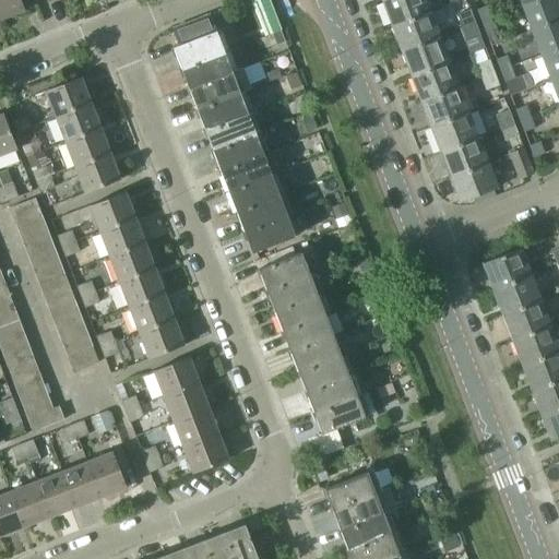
[(0,0),(0,19),(24,10),(20,0),(0,0)]
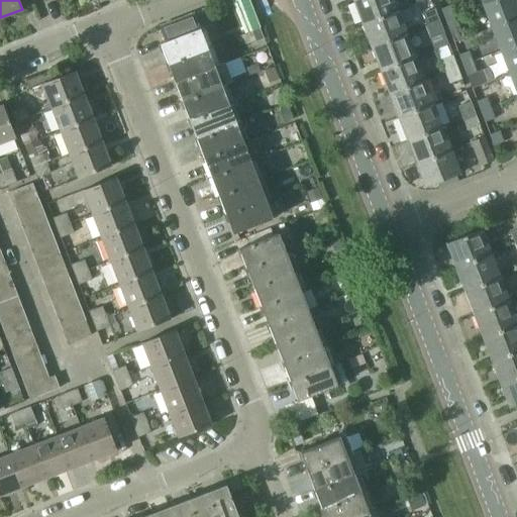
[(392,0),(358,0),(354,2),(364,24),(397,12),(397,10),(409,6),(406,0),(393,0),(392,0)]
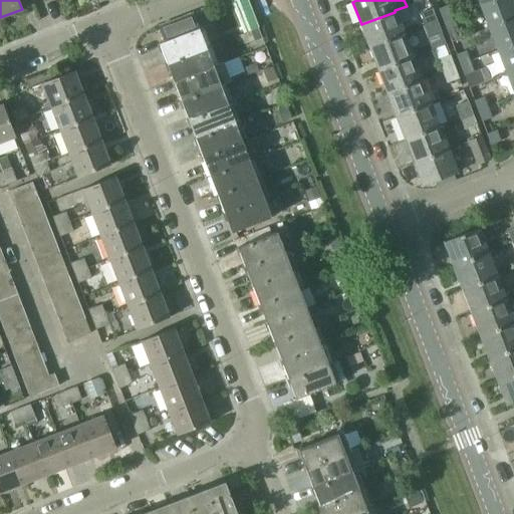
[(490,28),(513,18),(513,9),(510,0),(493,0),(481,5),(490,28)]
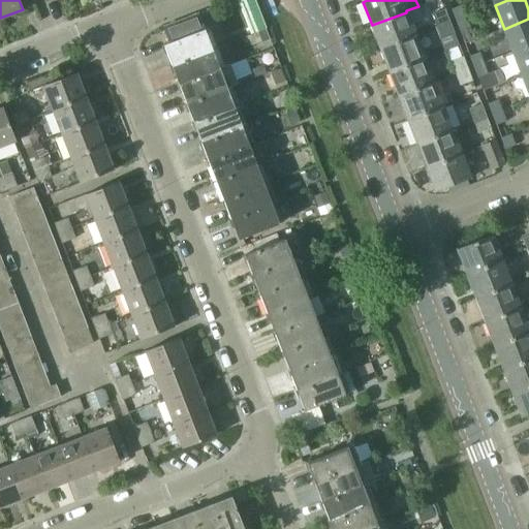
[(456,20),(466,16),(462,5),(452,9),(456,20)]
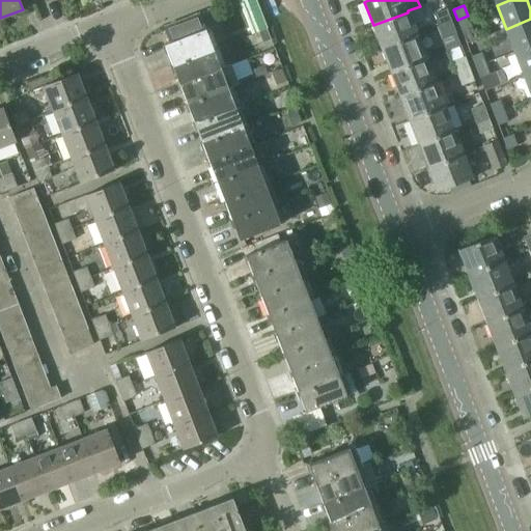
[(447,9),(435,15),(440,27),(452,23),(447,9)]
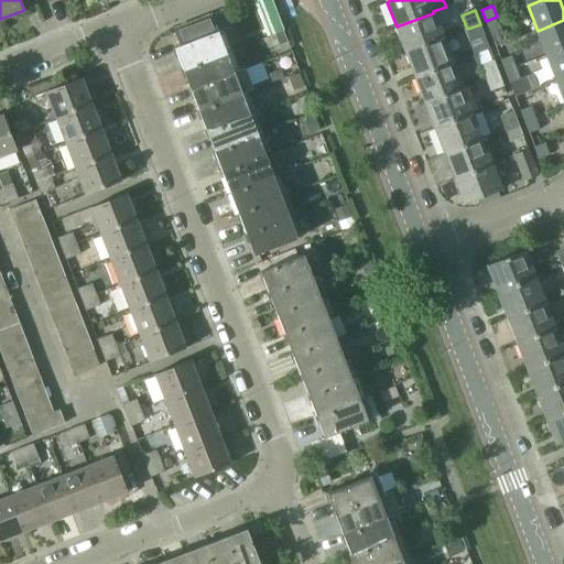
[(433,13),(397,26),(405,53),(443,39),(433,13)]
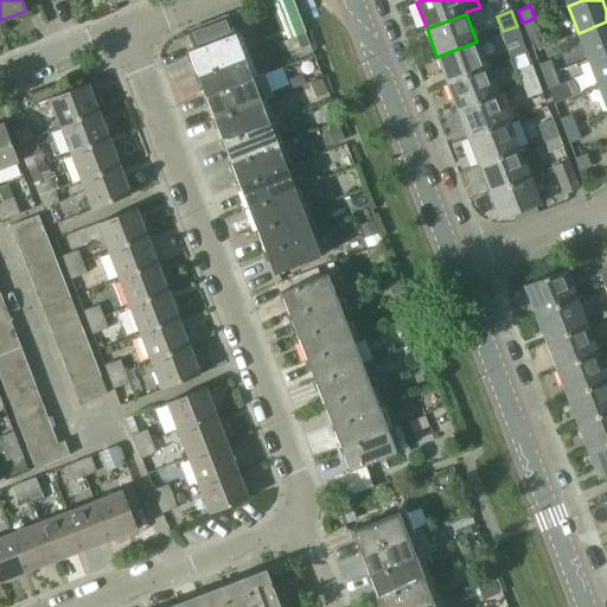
[(535,18),(523,23),(529,36),(541,31),(535,18)]
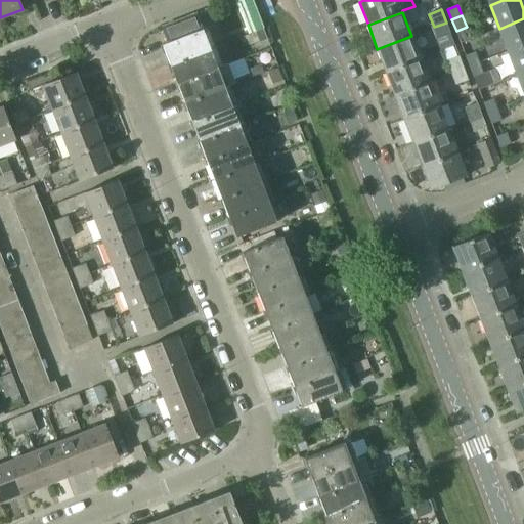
[(259,16),(252,19),(256,32),(264,29),(259,16)]
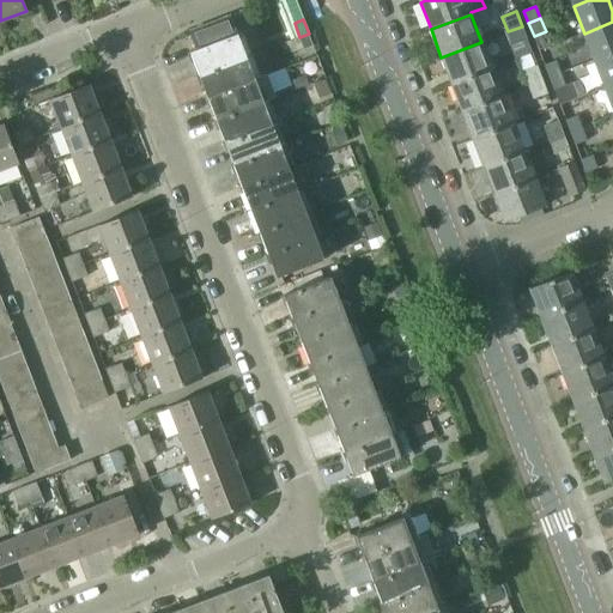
[(201,48),(190,53),(200,77),(246,59),(237,35),(235,36),(229,20),(195,34),(201,48)]
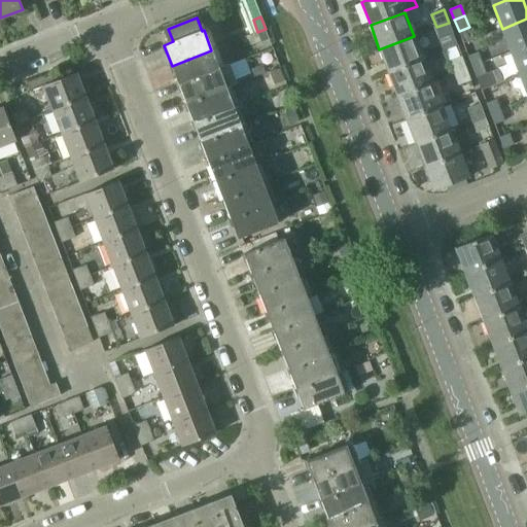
[(511,53),(526,45),(526,19),(502,29),(511,53)]
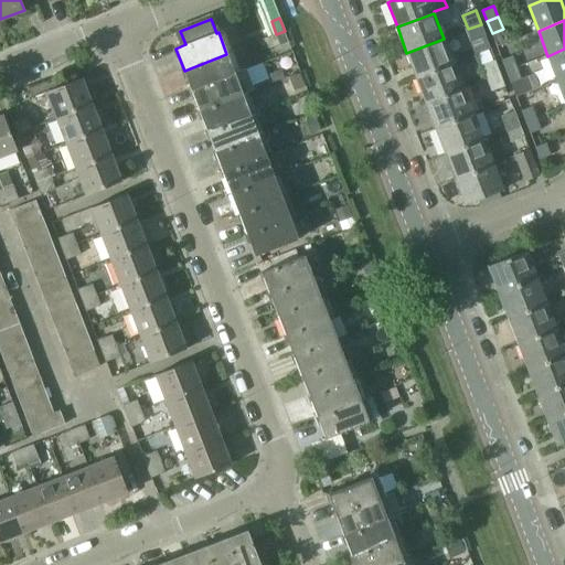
[(481,24),(468,29),(470,35),(472,41),(486,35),(481,24)]
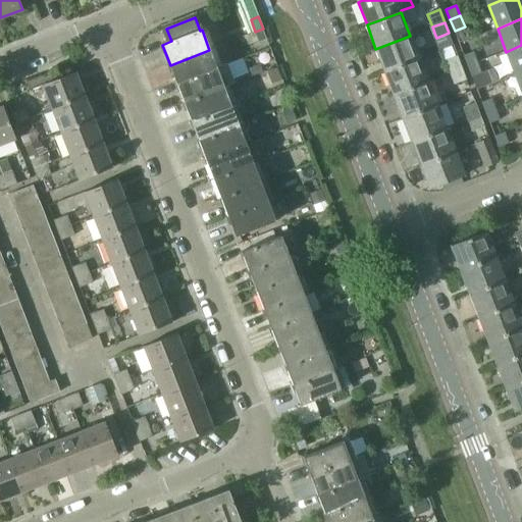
[(410,36),(375,49),(384,72),(419,59),(412,42),(434,33),(432,27),(410,36)]
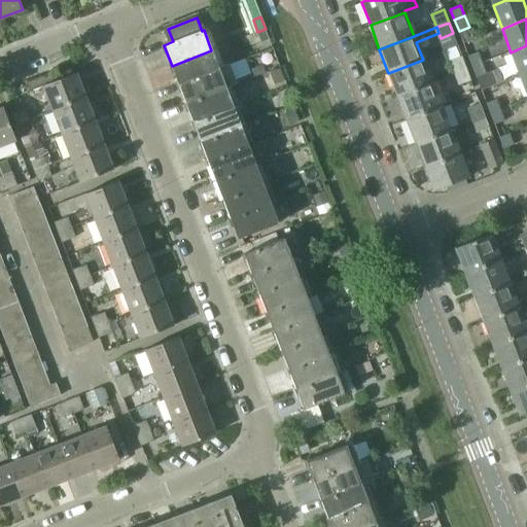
[(520,76),(526,73),(526,45),(511,53),(520,76)]
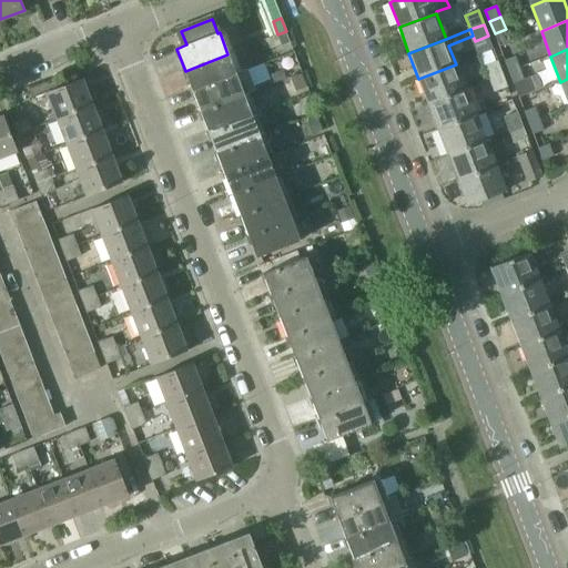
[(227,54),(185,71),(193,90),(235,74),(227,54)]
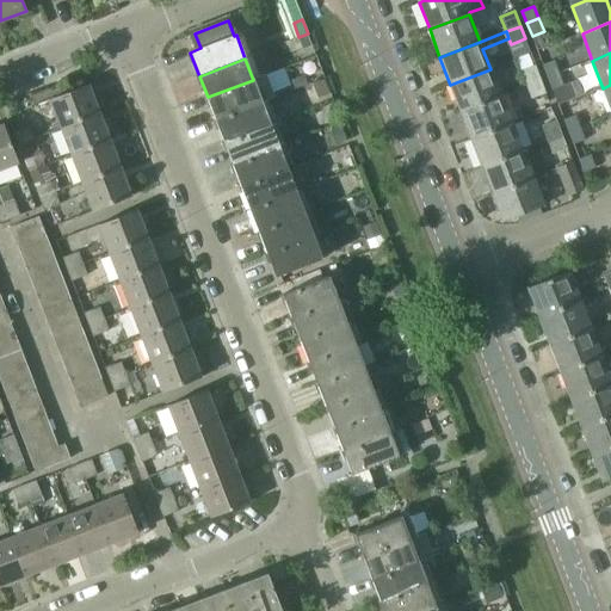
[(555,61),(543,66),(548,78),(560,73),(555,61)]
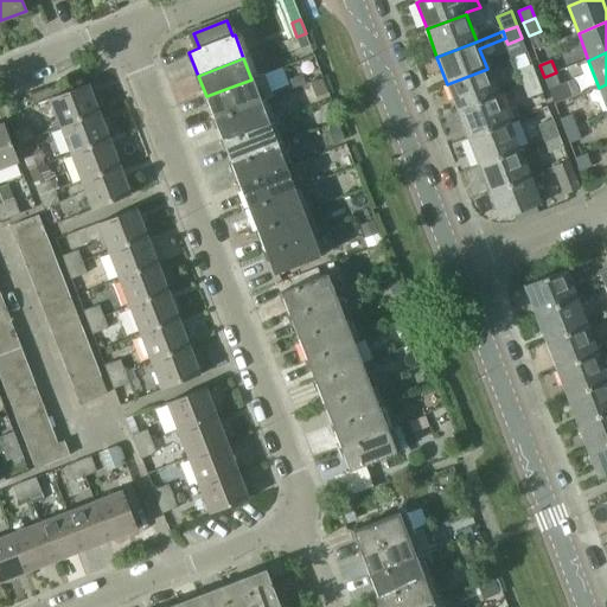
[(524,85),(538,81),(532,65),(518,71),(524,85)]
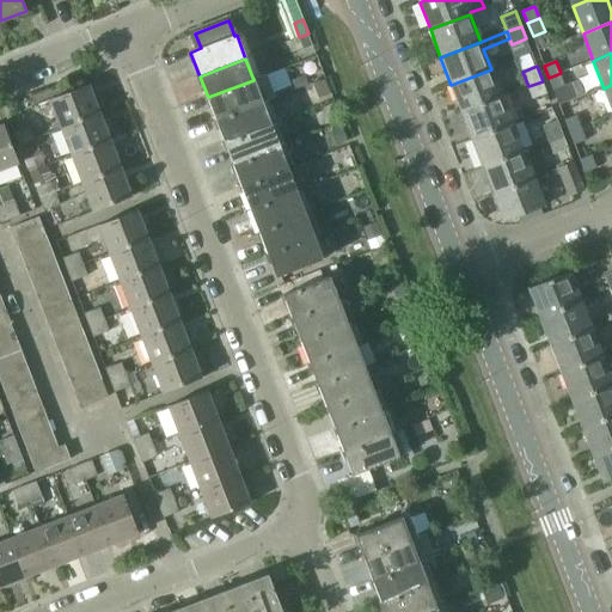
[(491,69),(451,85),(461,111),(501,97),(491,69)]
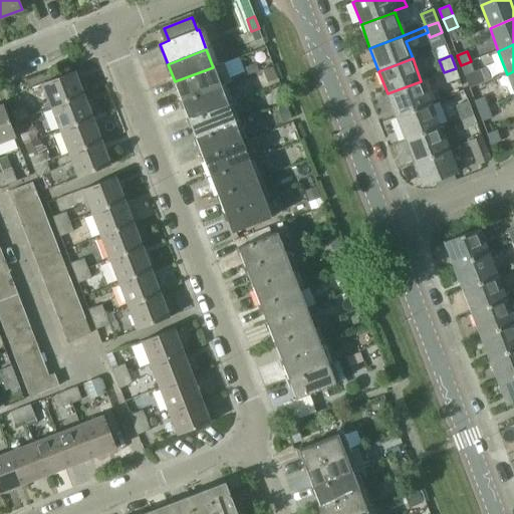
[(261,61),(243,68),(246,75),(264,68),(261,61)]
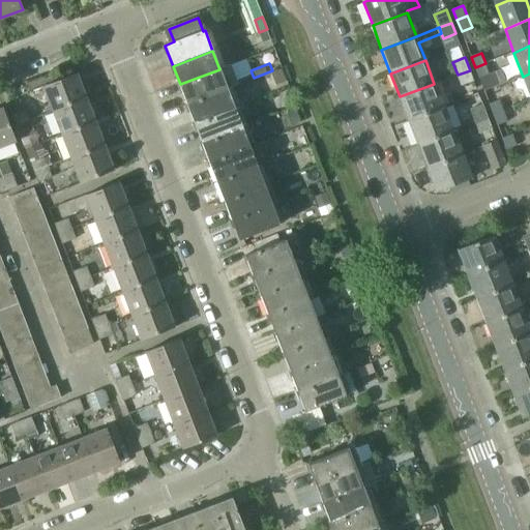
[(486,63),(475,67),(479,78),(484,91),(500,84),(496,71),(490,74),(486,63)]
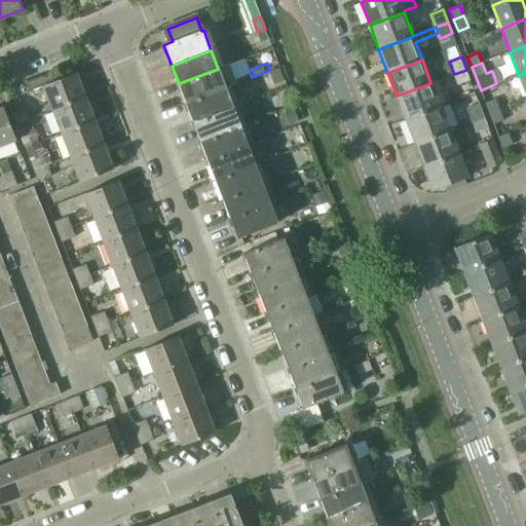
[(218,69),(179,83),(186,103),(225,88),(237,83),(229,64),(218,69)]
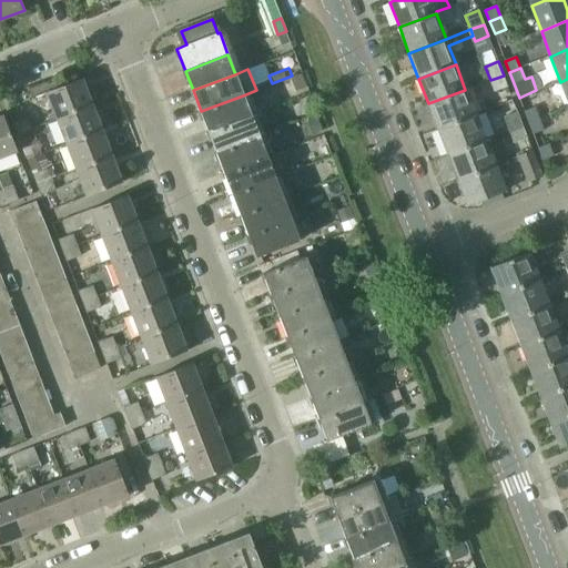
[(306,90),(301,74),(288,79),(294,94),(306,90)]
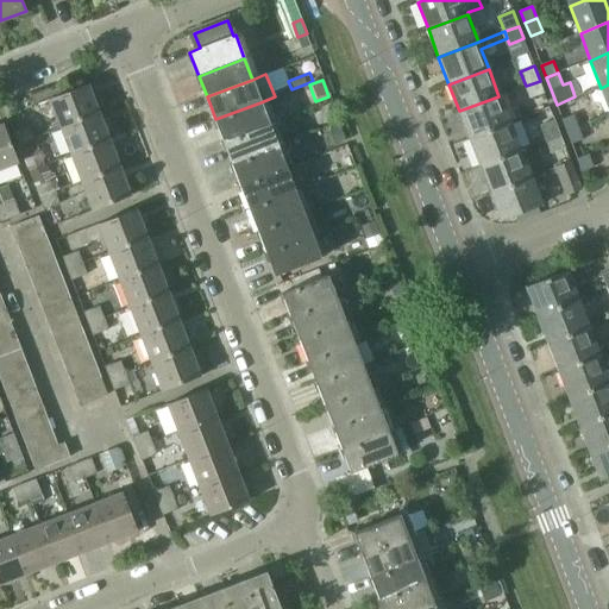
[(540,81),(526,86),(531,99),(545,94),(540,81)]
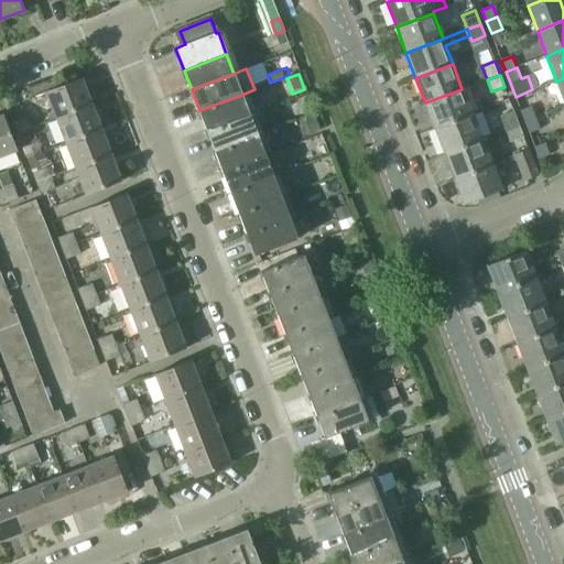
[(56,119),(93,106),(83,78),(46,93),(56,119)]
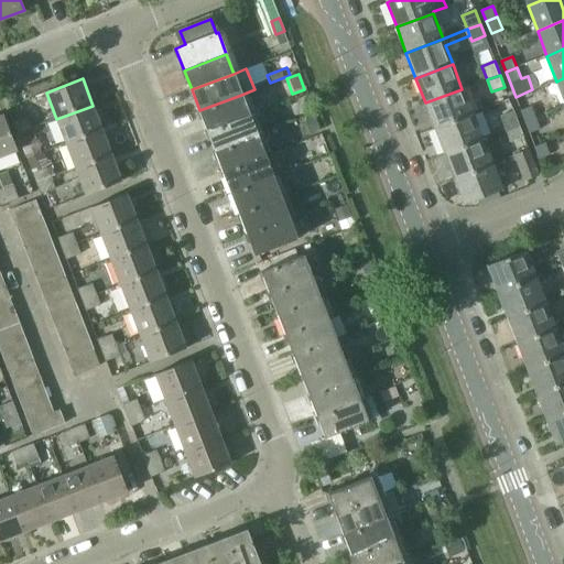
[(462,89),(425,102),(435,129),(472,115),(462,89)]
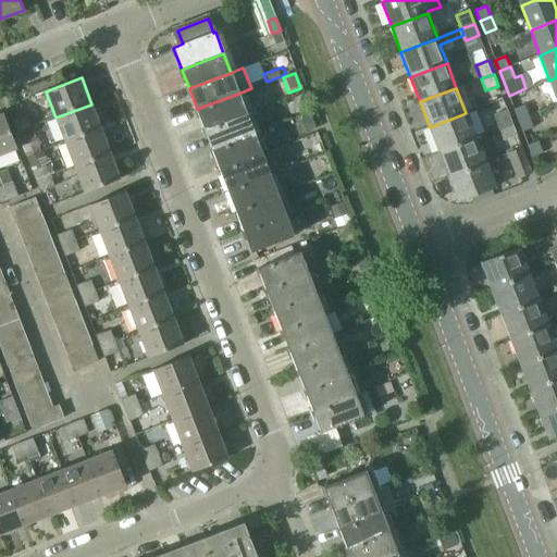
[(238,94),(197,109),(205,130),(246,113),(238,94)]
